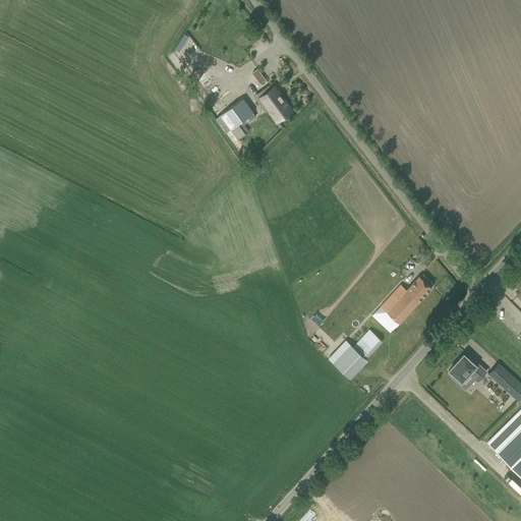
[(195,62),(203,57),(205,59),(208,56),(204,51),(193,59),(195,62)]
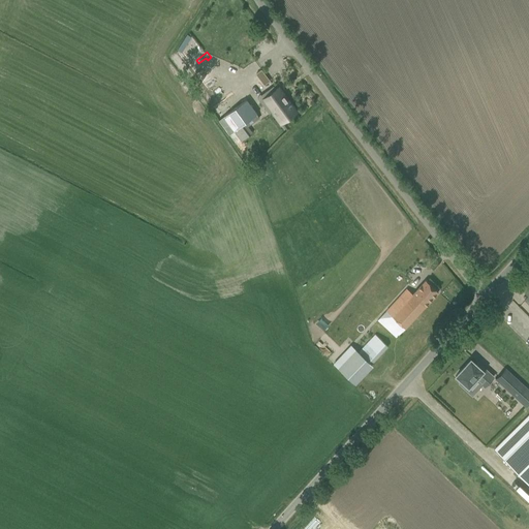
[(263,99),(281,123),(296,113),(290,105),(291,104),(290,103),(289,104),(277,88),(263,99)]
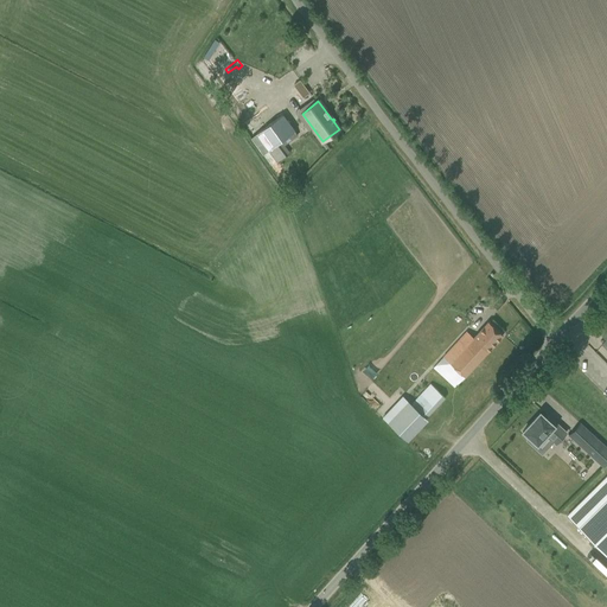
[(256,134),(250,138),(263,154),(268,151),(278,163),(286,155),(278,144),(294,132),(288,123),(282,114),(256,133),(256,134)]
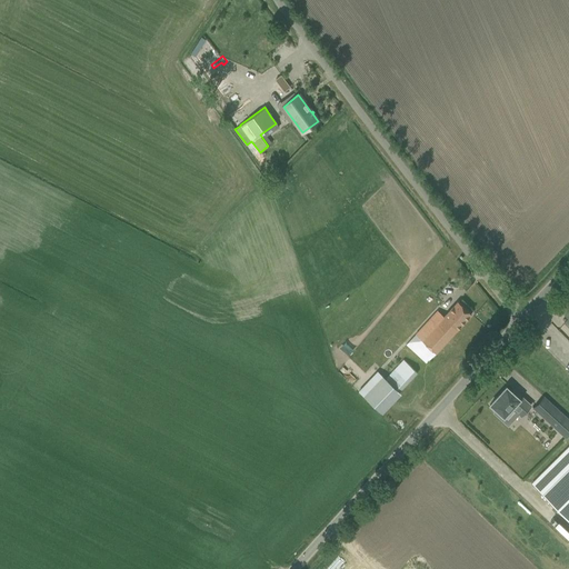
[(437,311),(429,319),(406,345),(426,362),(471,315),(457,301),(443,317),(437,311)]
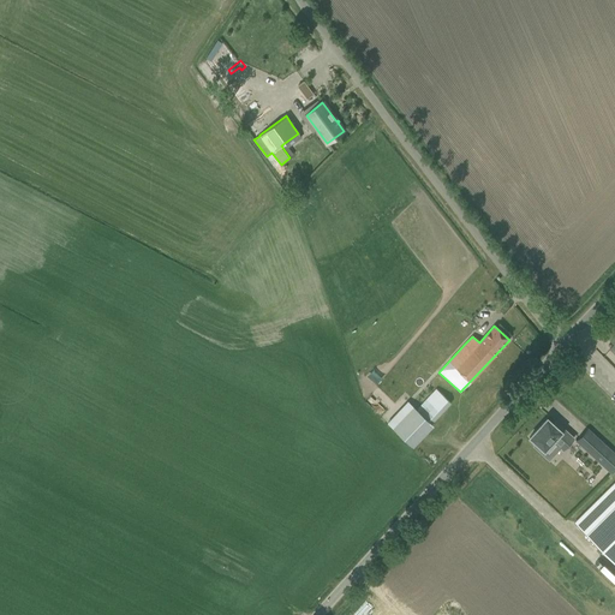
[(435,388),(416,408),(431,423),(451,401),(435,388)]
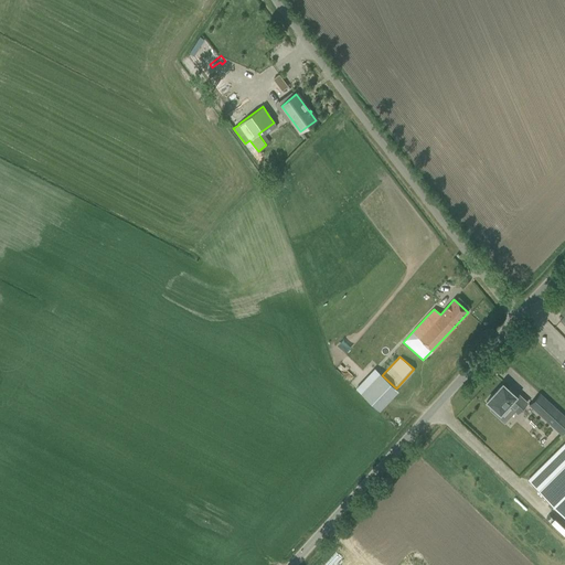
[(354,388),(377,409),(396,390),(373,368),(354,388)]
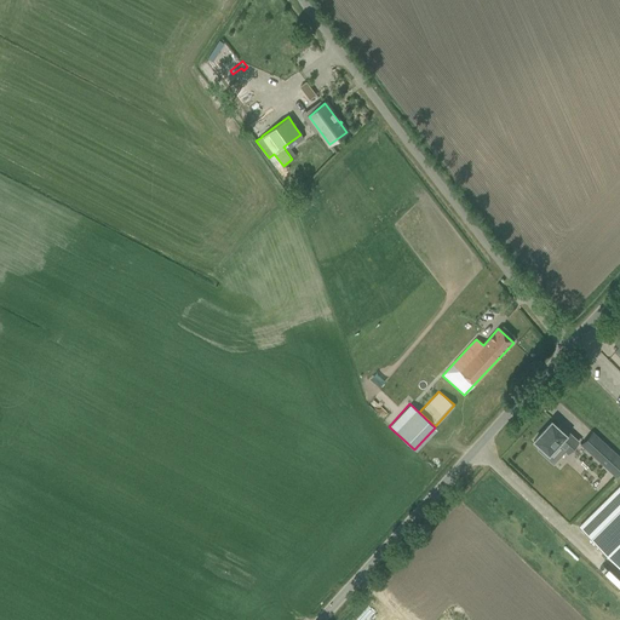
[(567,453),(578,442),(560,425),(557,428),(551,422),(533,441),(547,454),(557,445),(567,453)]
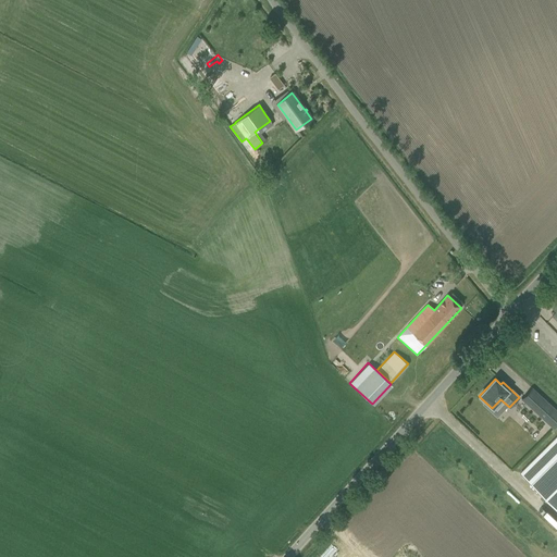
[(556,423),(556,411),(542,398),(532,409),(553,429),(556,423)]
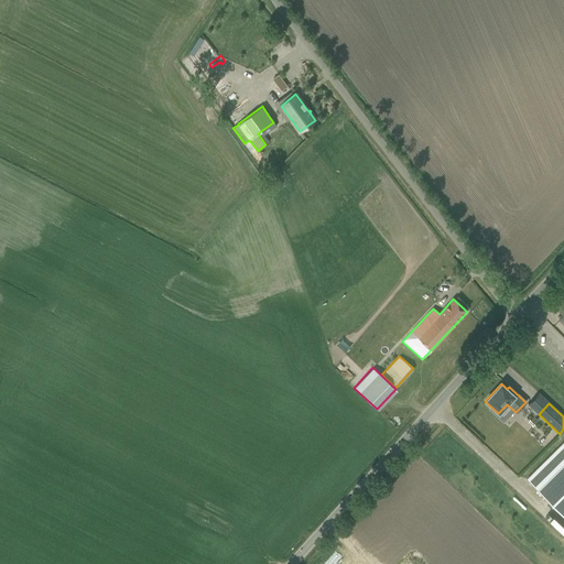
[(563,442),(543,463),(527,479),(563,517),(563,442)]
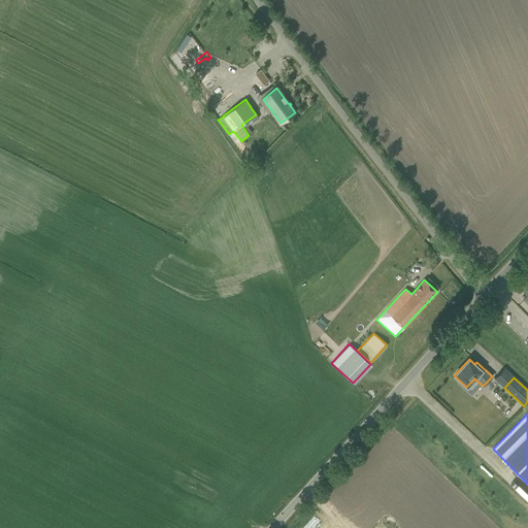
All buildings are outlined.
